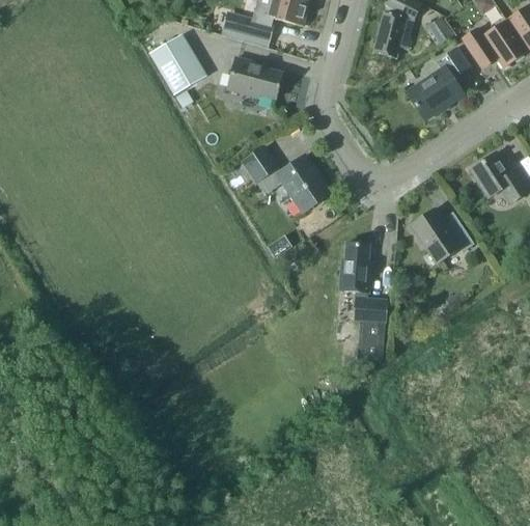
[(272,0),(258,0),(256,10),(304,23),(310,1),(306,0),(272,0)]
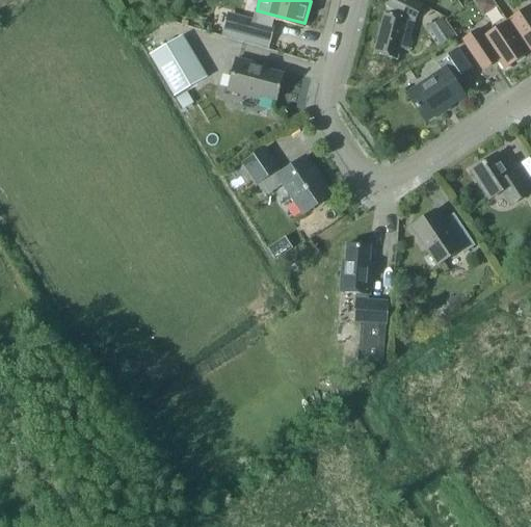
[(401,44),(408,46),(420,0),(392,0),(392,4),(397,5),(395,11),(386,8),(375,49),(398,55),(401,44)]
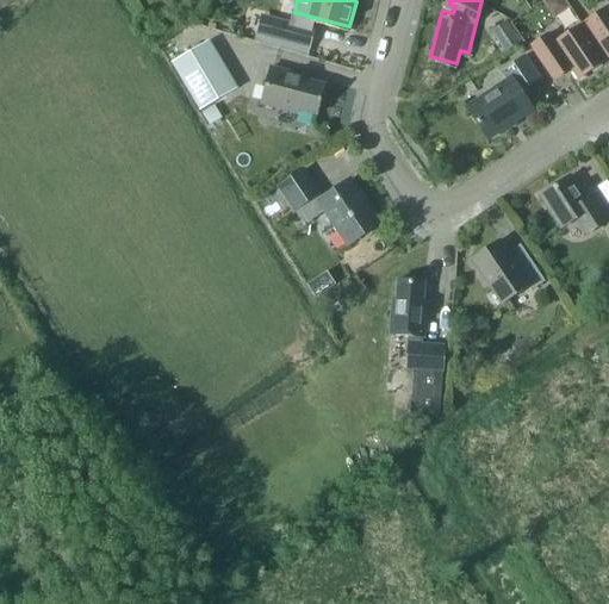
[(555,13),(570,4),(567,0),(548,0),(555,13)]
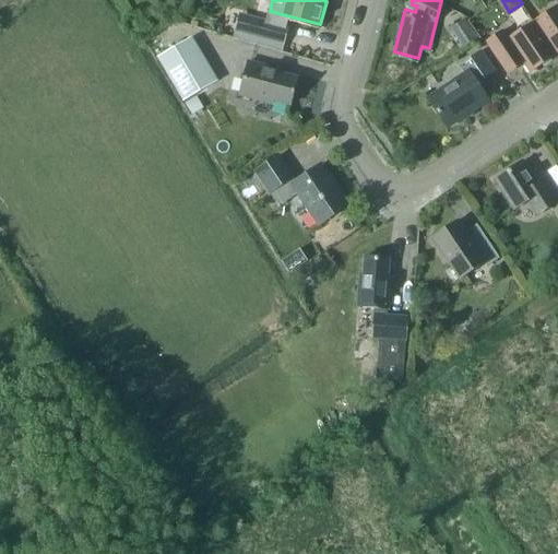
[(557,3),(534,18),(557,52),(557,3)]
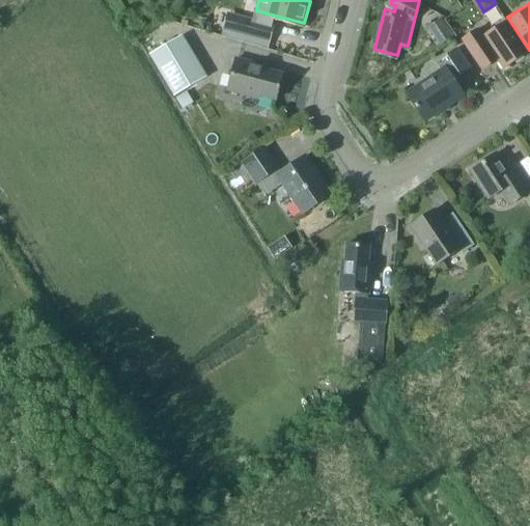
[(275,21),(228,8),(223,27),(271,38),(275,21)]
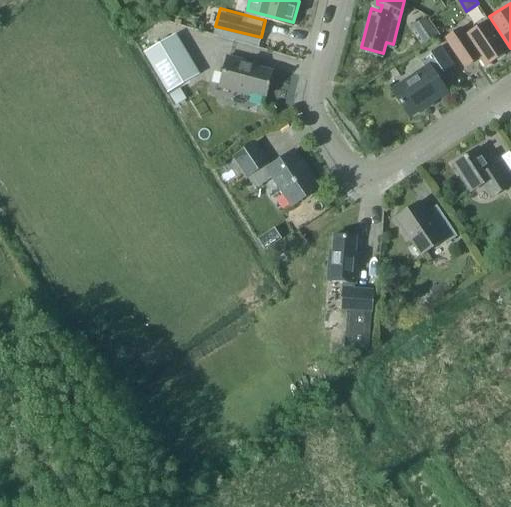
[(425,13),(412,22),(424,40),(438,31),(425,13)]
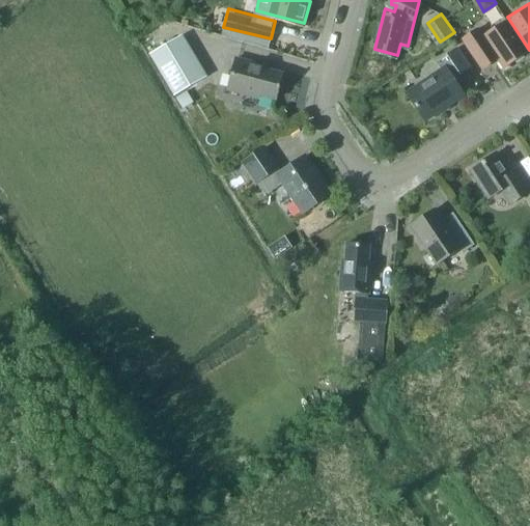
[(529,50),(507,17),(484,33),(479,26),(464,36),(483,65),(499,55),(505,65),(529,50)]
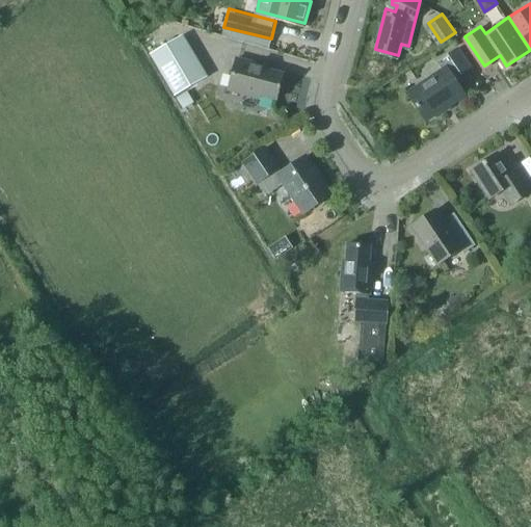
[(182,32),(149,52),(173,93),(206,74),(182,32)]
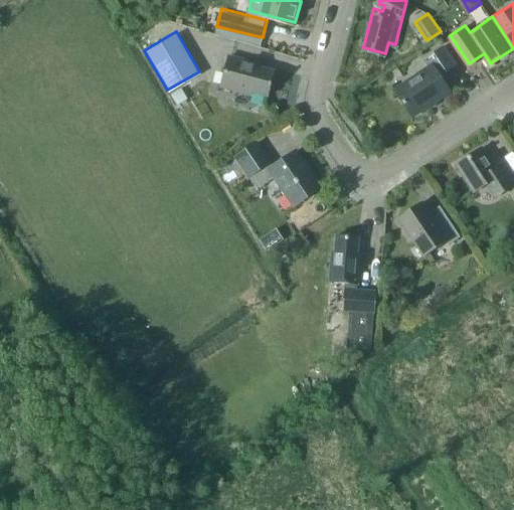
[(395,87),(413,114),(450,90),(440,74),(457,63),(443,43),(422,57),(429,65),(395,87)]
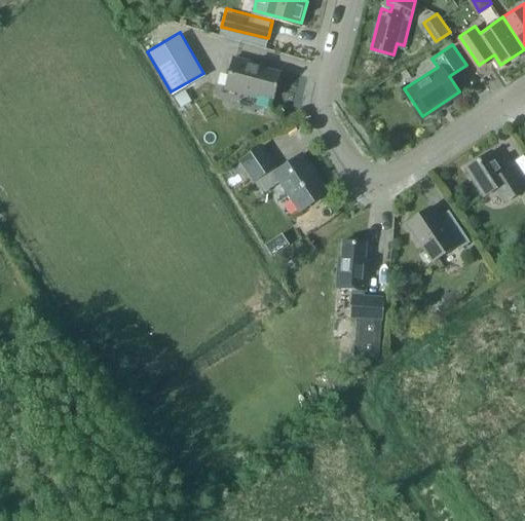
[(410,47),(401,54),(406,63),(416,56),(410,47)]
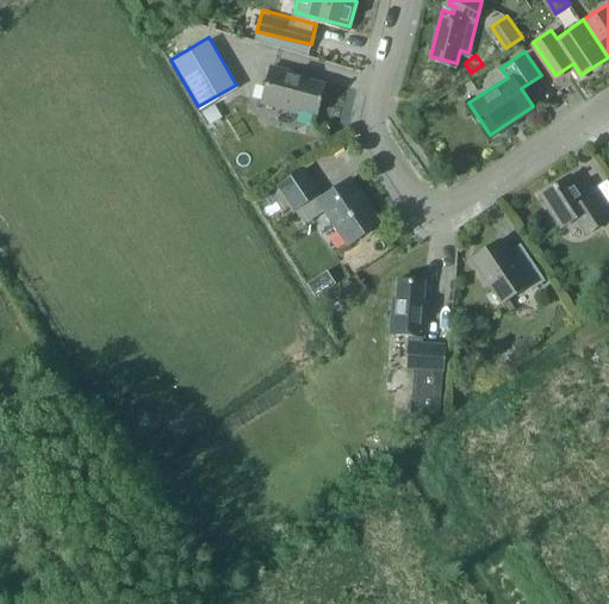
[(262,99),(297,109),(298,105),(318,111),(325,80),(306,75),(308,72),(272,62),(262,99)]
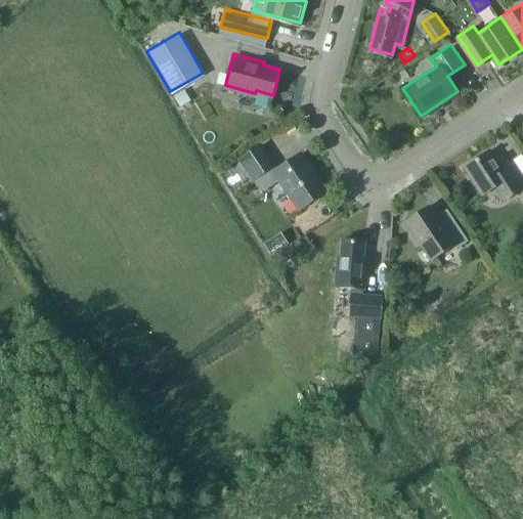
[(327,186),(302,148),(278,163),(263,138),(241,153),(255,175),(260,171),(267,183),(280,174),(300,204),(327,186)]
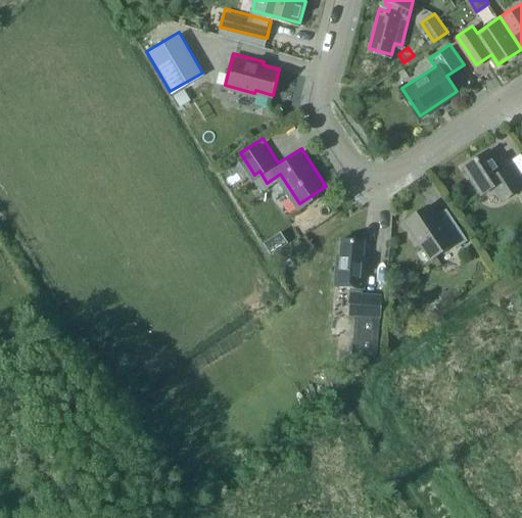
[(494,184),(503,197),(521,185),(521,182),(510,163),(503,169),(489,148),(464,165),(481,192),(494,184)]
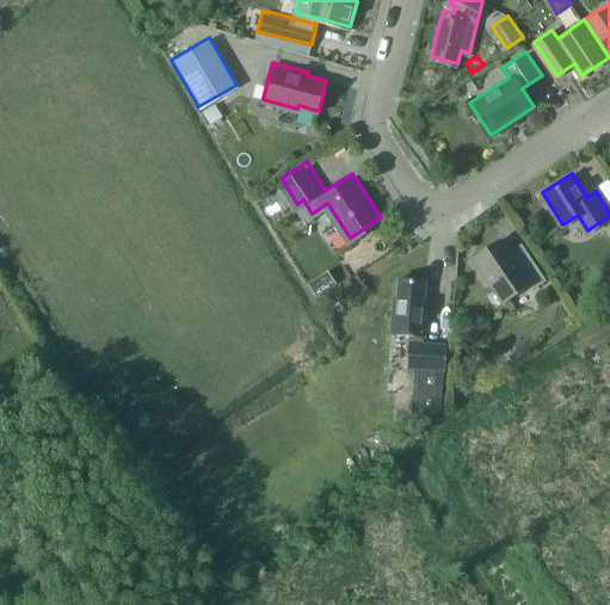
[(478,259),(504,301),(530,284),(534,289),(547,279),(523,242),(509,251),(503,242),(478,259)]
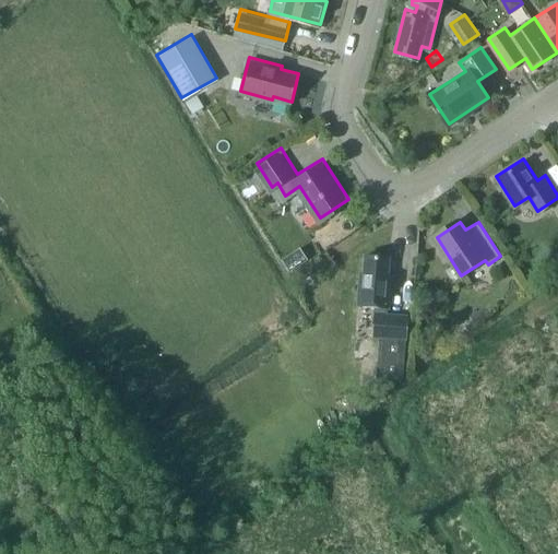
[(360,270),(358,303),(376,305),(374,334),(380,336),(377,375),(403,377),(408,314),(388,313),(388,305),(389,306),(392,272),(386,272),(387,256),(367,254),(366,271),(360,270)]
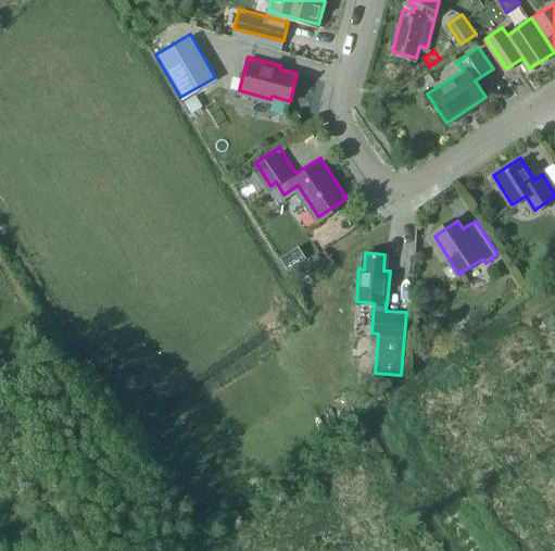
All buildings are outlined.
